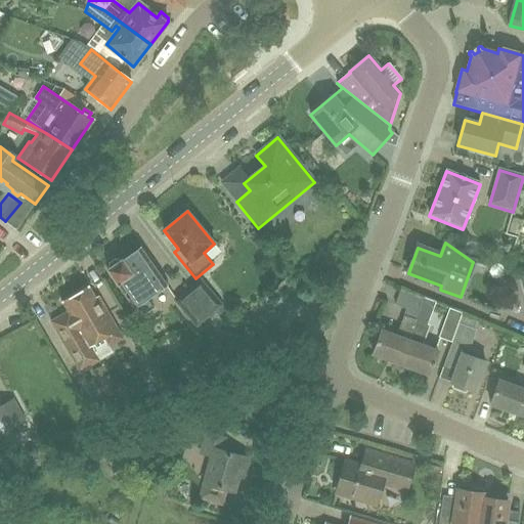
[(148,299),(168,286),(142,249),(124,261),(123,260),(120,262),(114,258),(108,262),(111,269),(108,271),(141,318),(155,309),(148,299)]
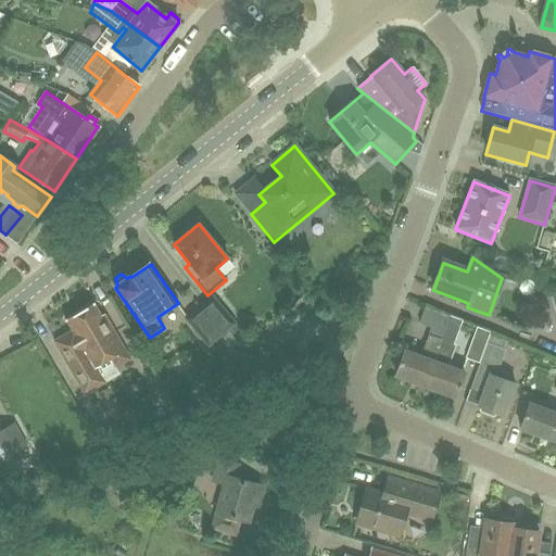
[(212,299),(200,310),(223,336),(235,325),(212,299)]
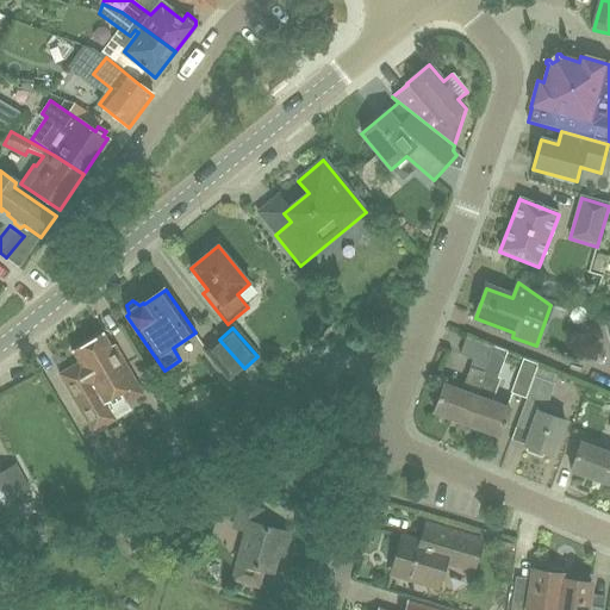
[(116,421),(105,403),(118,396),(125,406),(143,396),(125,365),(122,366),(104,335),(105,334),(104,332),(72,352),(73,353),(74,352),(80,363),(60,375),(93,434),(116,421)]
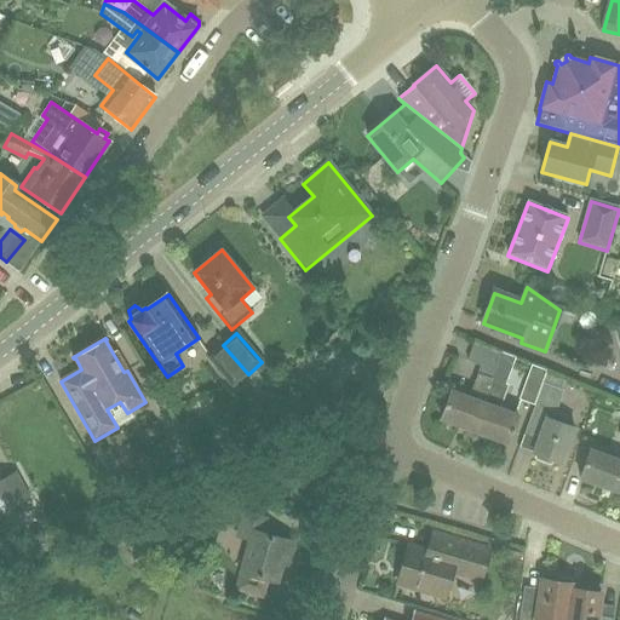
[(475,431),(504,352),(475,343),(469,361),(481,365),(469,397),(452,391),(441,419),(475,431)]
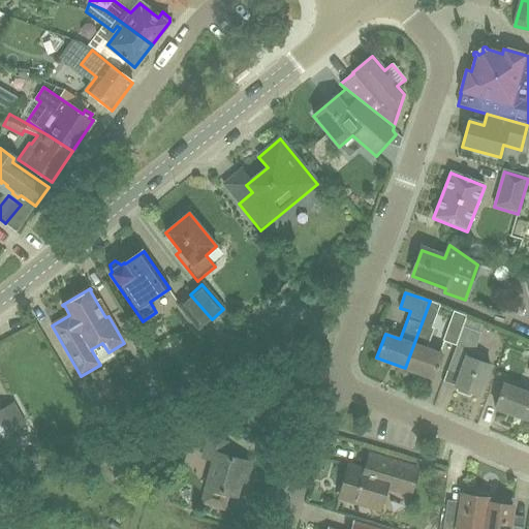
[(212,319),(190,294),(177,306),(198,331),(212,319)]
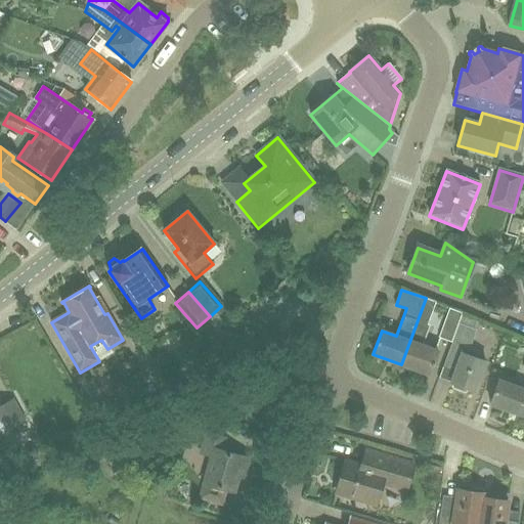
[(438,351),(423,345),(430,325),(428,324),(436,302),(426,298),(401,364),(430,375),(438,351)]
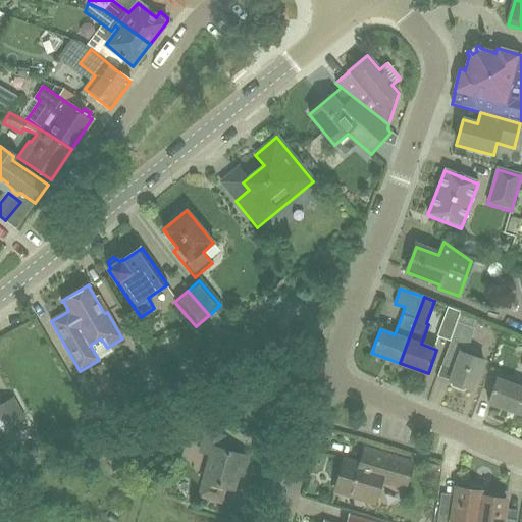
[(437,336),(451,342),(461,313),(448,308),(437,336)]
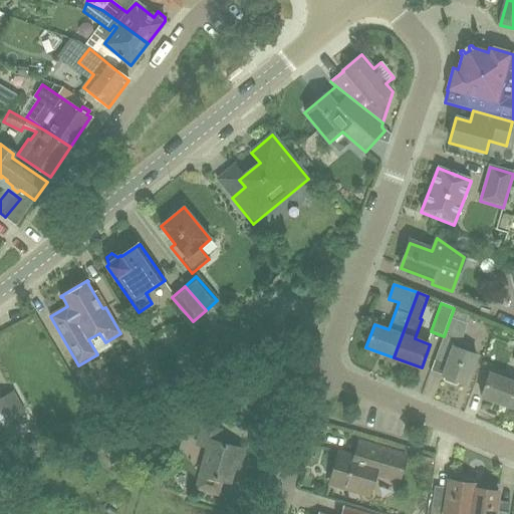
[(454,308),(444,336),(445,336),(436,360),(447,364),(443,374),(446,375),(446,380),(457,384),(460,380),(466,383),(476,354),(468,351),(470,344),(462,340),(468,323),(466,322),(469,313),(454,308)]
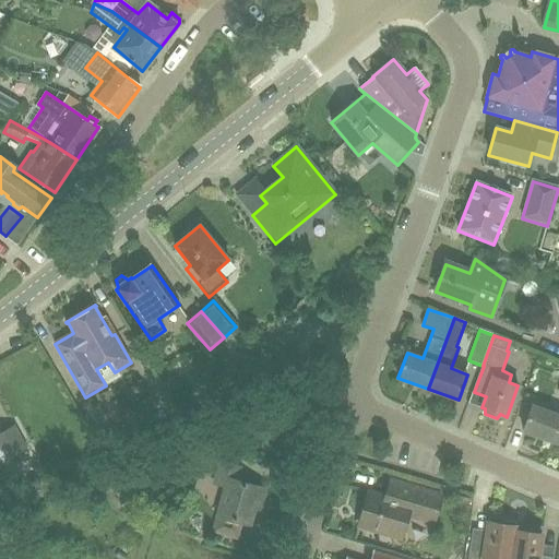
[(524,431),(554,442),(558,426),(558,414),(533,405),(524,431)]
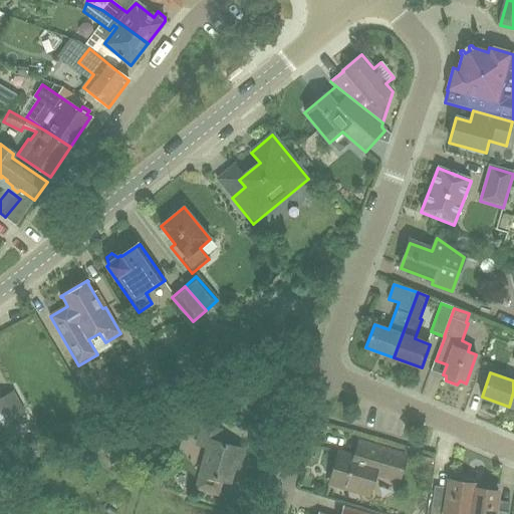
[(0,412),(5,422),(23,413),(12,393),(0,399),(0,412)]
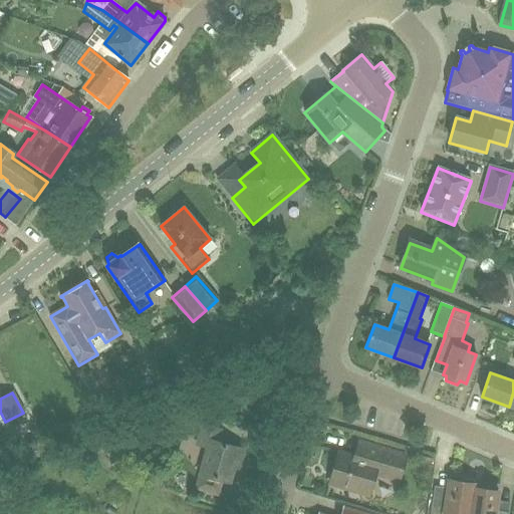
[(140,424),(91,444),(94,450),(103,446),(111,465),(151,448),(140,424)]
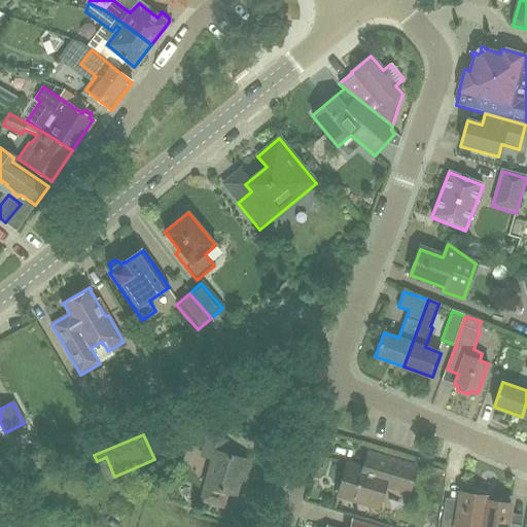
[(244,481),(249,462),(222,455),(225,443),(207,437),(201,458),(212,461),(201,502),(222,508),(226,493),(235,495),(239,480),(244,481)]
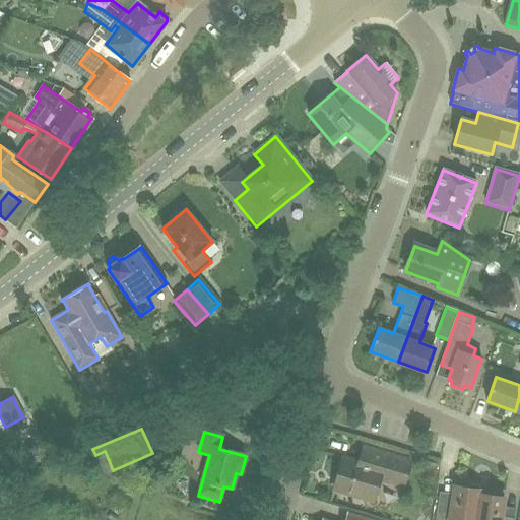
[(36,453),(37,449),(33,443),(24,448),(28,454),(33,455),(36,453)]
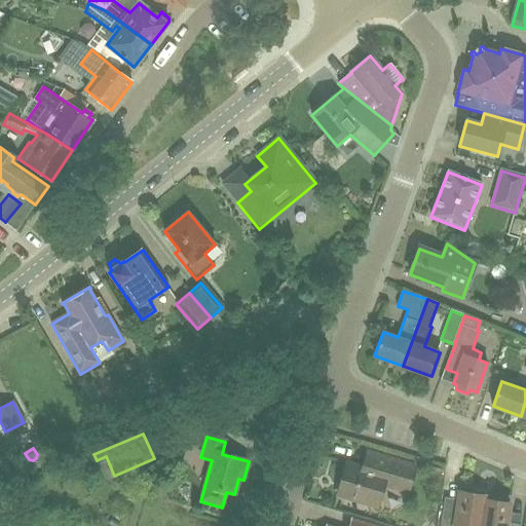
[(414,467),(381,458),(365,453),(360,467),(346,463),(337,495),(377,506),(383,485),(407,492),(414,467)]
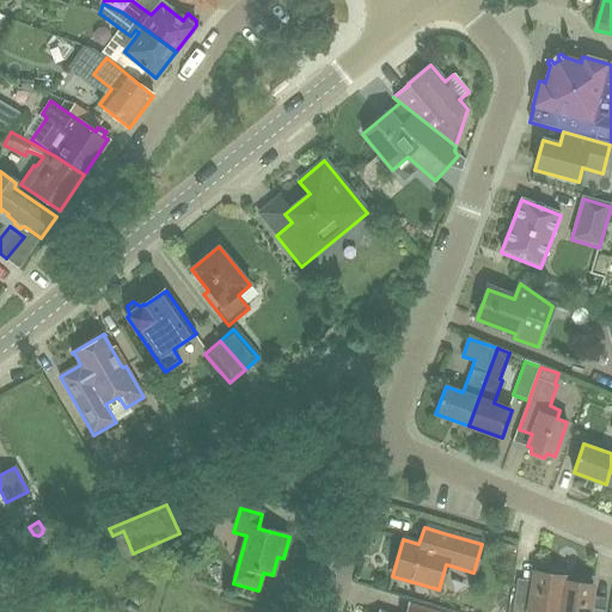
[(16,546),(30,538),(25,528),(10,536),(16,546)]
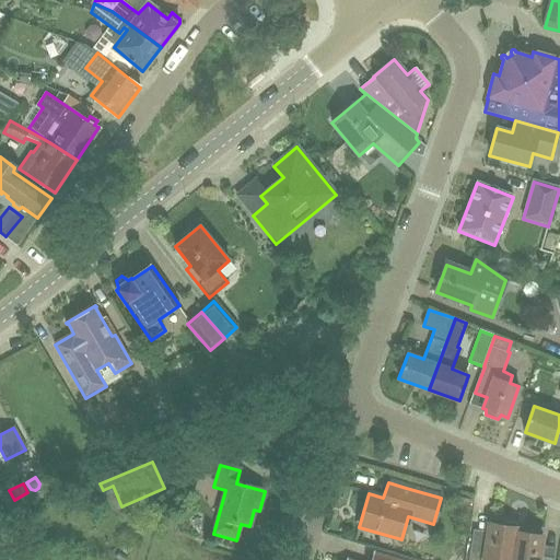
[(511,559),(516,523),(502,521),(501,525),(490,524),(486,552),(470,550),(468,559),(511,559)]
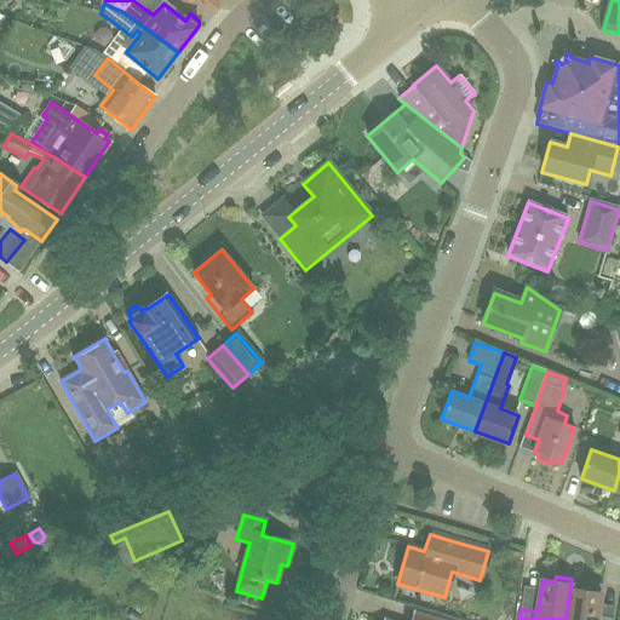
[(596,619),(601,593),(572,590),(573,579),(572,579),(566,619),(596,619)]
